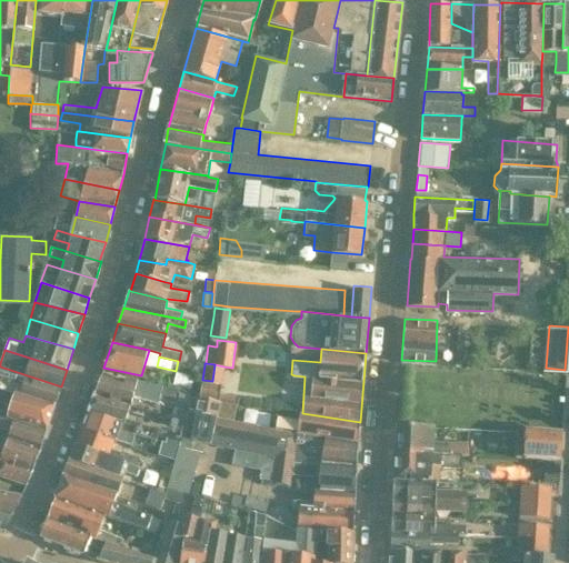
[(0,388),(55,405),(61,386),(0,367),(0,388)]
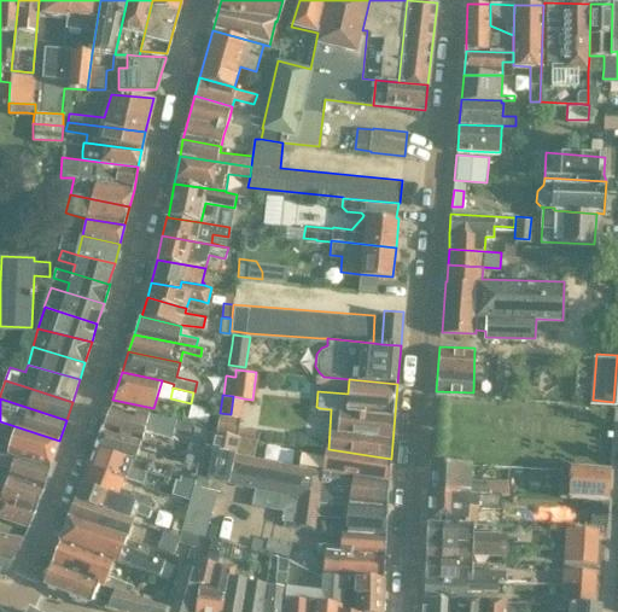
[(110,408),(103,430),(143,441),(145,429),(173,436),(176,419),(149,412),(149,413),(136,409),(134,414),(122,411),(122,409),(112,407),(112,408),(111,408),(111,407),(110,408)]
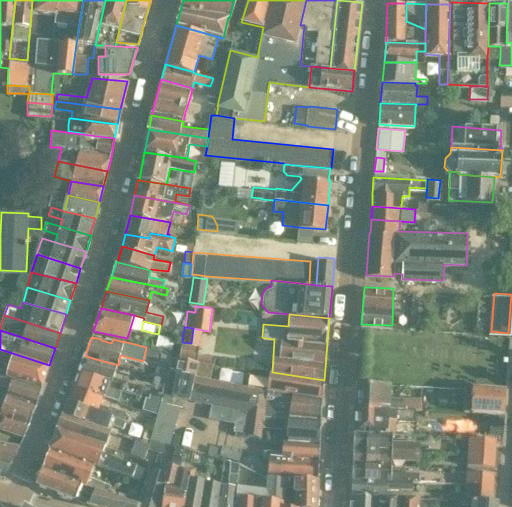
[(176,370),(173,381),(193,383),(195,374),(197,361),(198,353),(199,344),(182,342),(181,341),(178,356),(174,356),(171,369),(176,370)]
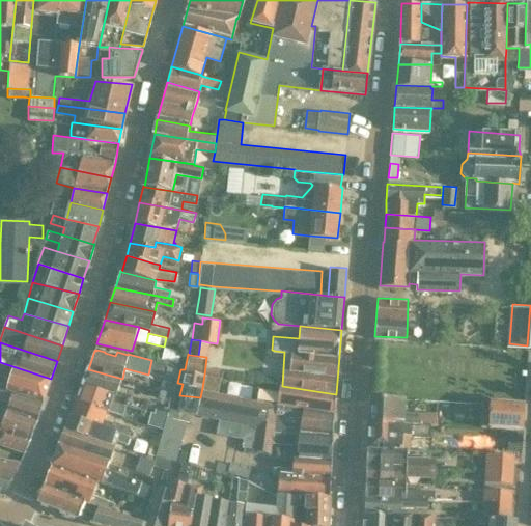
[(6,387),(6,389),(6,390),(44,400),(51,379),(0,362),(0,372),(10,376),(6,387)]
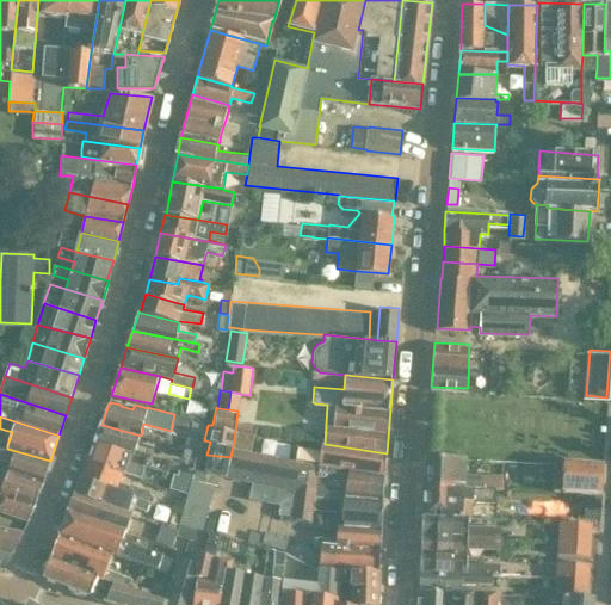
[(236,421),(235,431),(252,433),(254,433),(255,424),(236,421)]
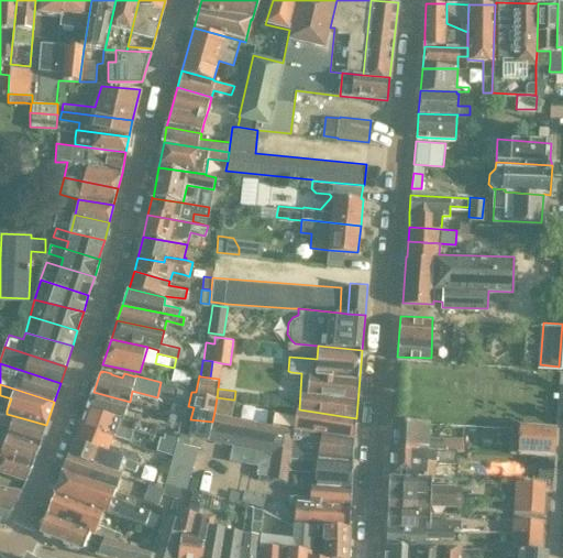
[(94,392),(87,408),(135,422),(133,427),(139,429),(155,434),(156,429),(159,418),(128,409),(130,402),(94,392)]
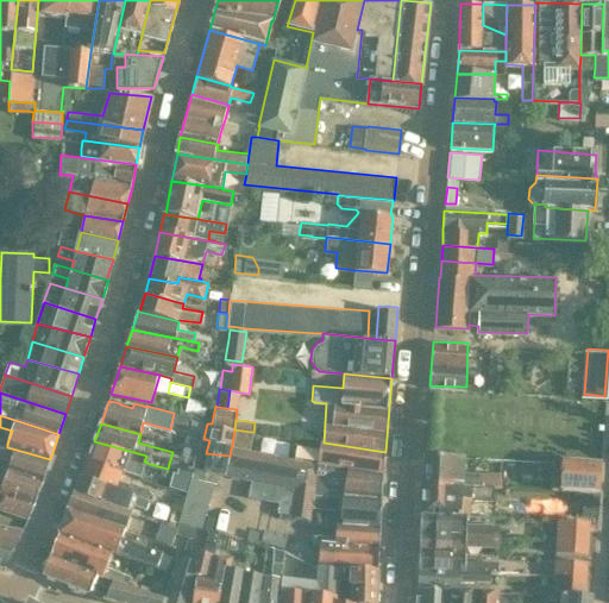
[(187,426),(182,444),(184,445),(199,450),(203,432),(187,426)]
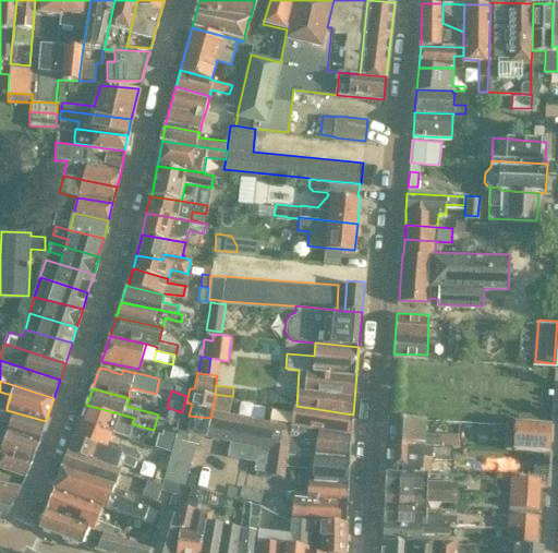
[(86,405),(80,420),(113,430),(129,434),(130,431),(132,423),(134,418),(86,405)]
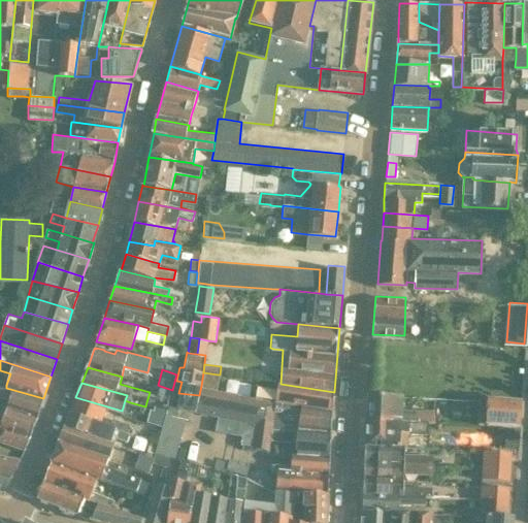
[(257,387),(255,396),(277,400),(333,409),(334,392),(281,384),(279,390),(257,387)]
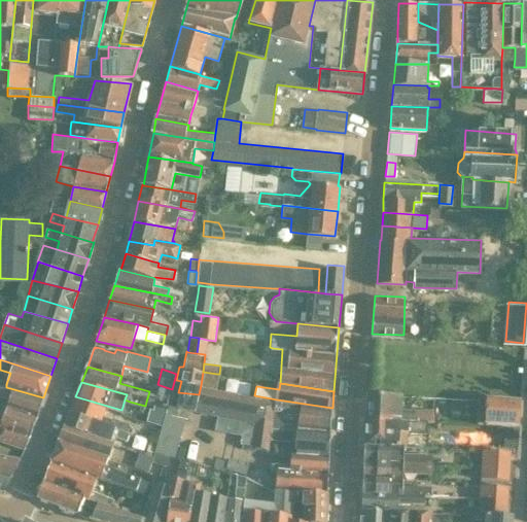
[(0,393),(8,396),(5,405),(37,415),(38,414),(43,397),(6,387),(6,386),(0,384),(0,393)]
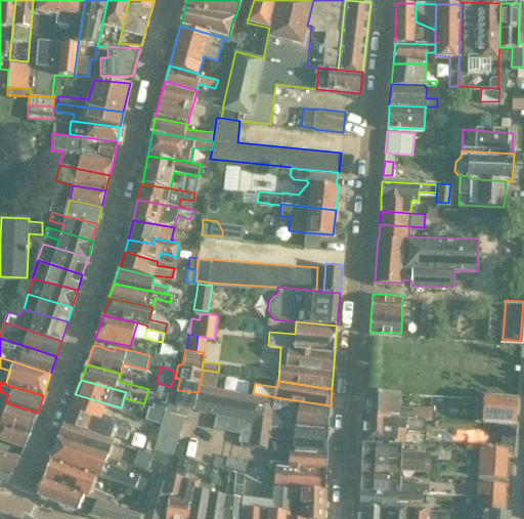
[(148,389),(145,399),(153,401),(165,404),(166,404),(171,387),(159,383),(156,392),(148,389)]
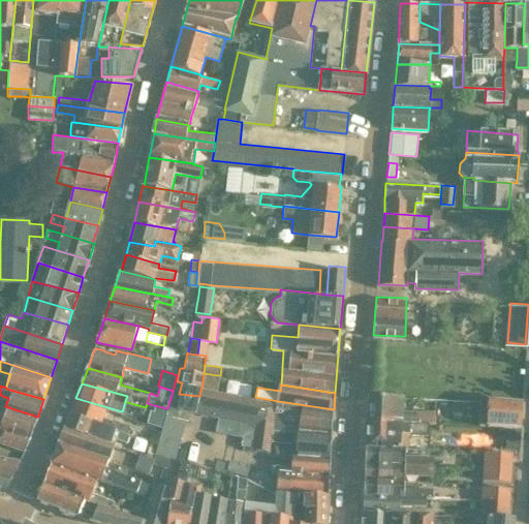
[(199,396),(197,412),(256,425),(277,427),(279,413),(277,412),(278,401),(255,397),(216,390),(201,387),(199,396)]
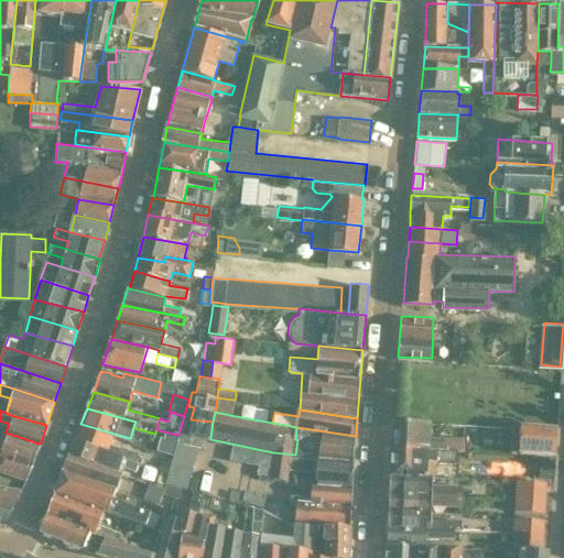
[(188,434),(210,439),(213,422),(191,419),(188,434)]
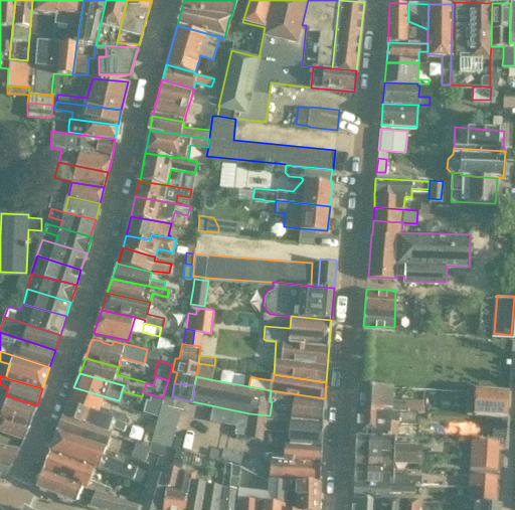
[(359,383),(358,407),(405,409),(405,399),(393,399),(393,385),(359,383)]
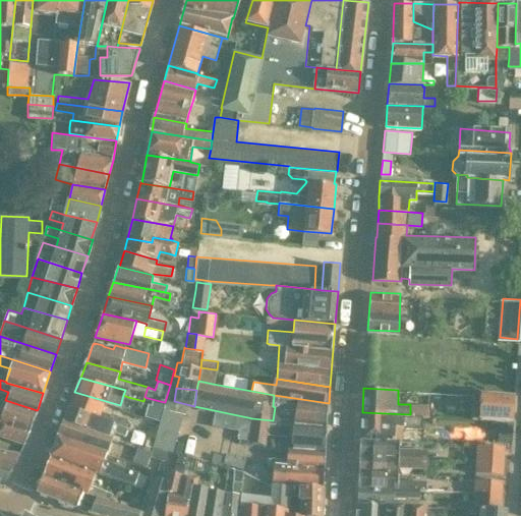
[(69,406),(124,425),(127,417),(110,411),(110,412),(104,410),(106,401),(74,392),(69,406)]
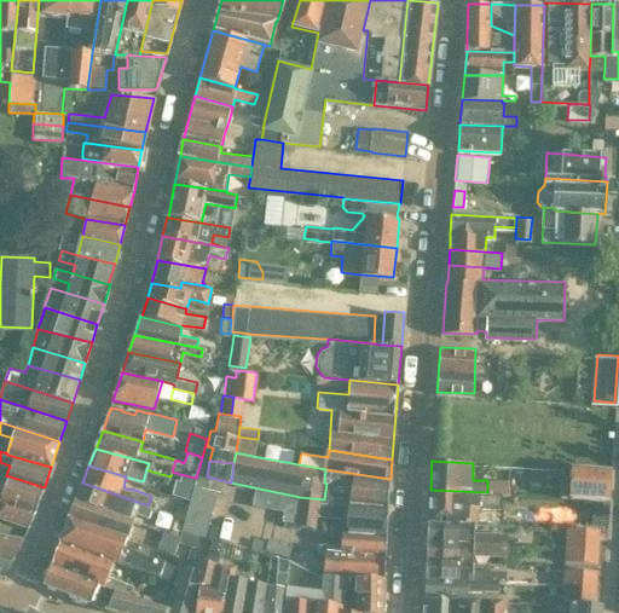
[(560,496),(571,497),(571,498),(596,499),(608,499),(609,499),(611,469),(572,468),(572,479),(561,479),(560,496)]
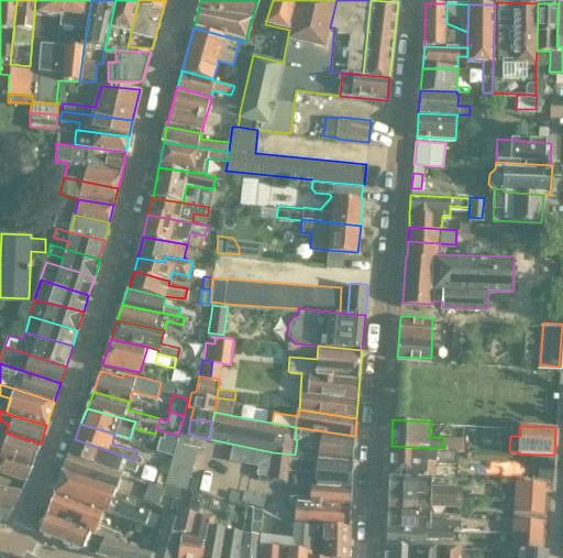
[(297,440),(295,455),(301,456),(304,440),(319,442),(317,458),(353,461),(354,439),(355,436),(296,427),(295,439),(297,440)]
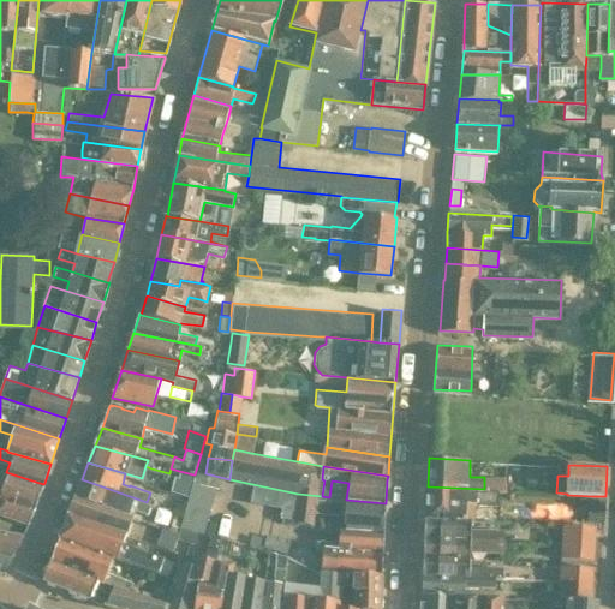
[(0,487),(0,569),(9,572),(24,535),(0,529),(0,512),(29,521),(43,484),(6,472),(0,488),(0,487)]
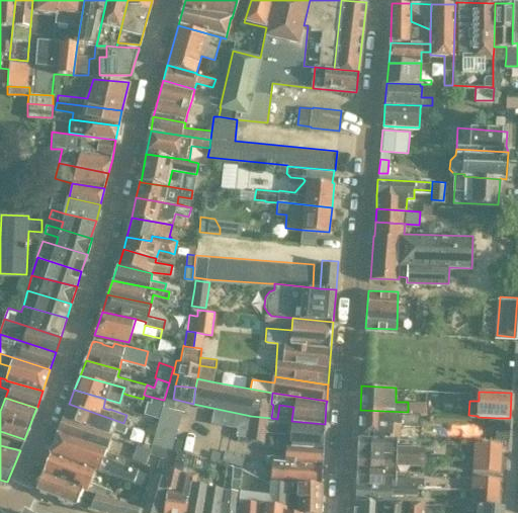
[(148,413),(159,416),(176,421),(179,407),(164,400),(163,400),(162,403),(152,400),(148,413)]
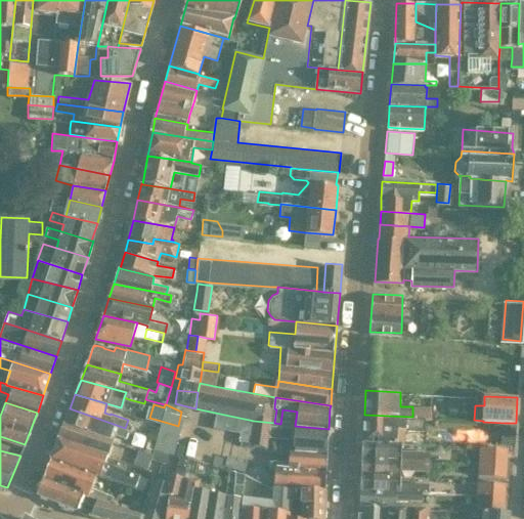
[(64,422),(114,438),(116,433),(127,437),(130,430),(125,428),(70,408),(64,422)]
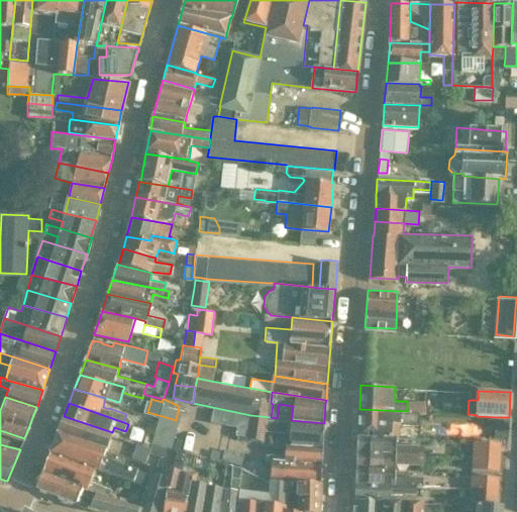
[(359,409),(357,434),(393,436),(393,423),(418,424),(419,412),(407,411),(359,409)]
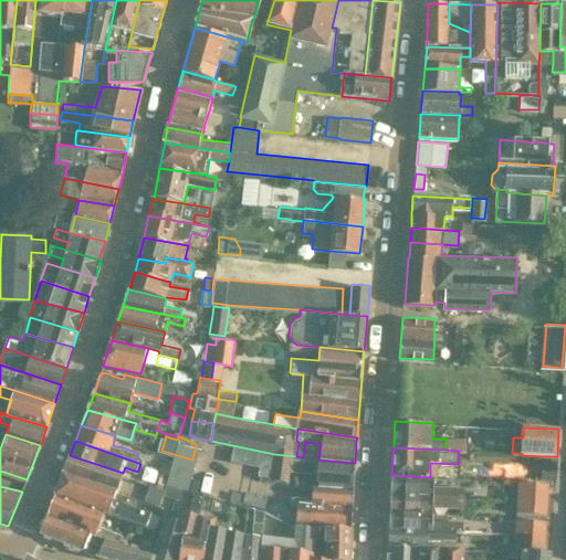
[(174,454),(169,473),(187,479),(192,460),(174,454)]
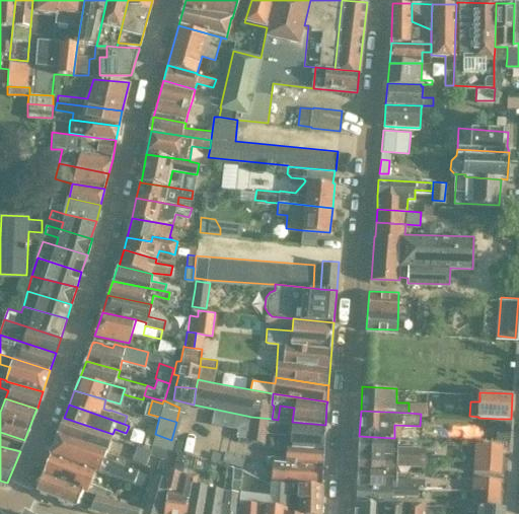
[(267,433),(277,434),(292,435),(291,446),(324,449),(325,425),(292,422),(278,422),(278,420),(272,419),(251,417),(248,440),(266,442),(267,433)]
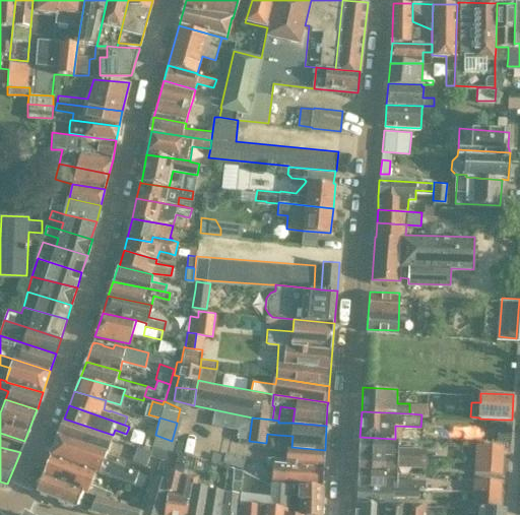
[(59,433),(108,450),(113,435),(64,419),(59,433)]
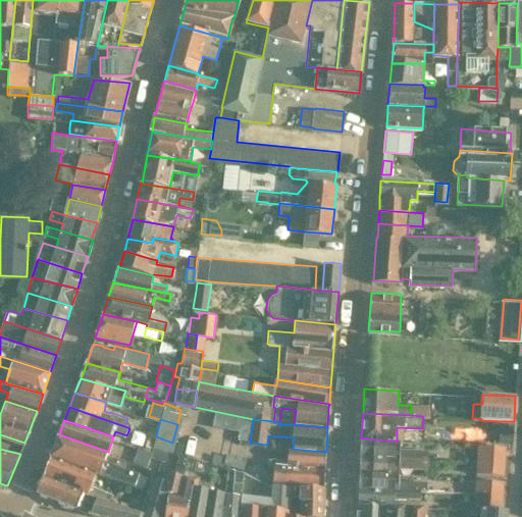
[(503,421),(502,438),(513,440),(513,421),(503,421)]
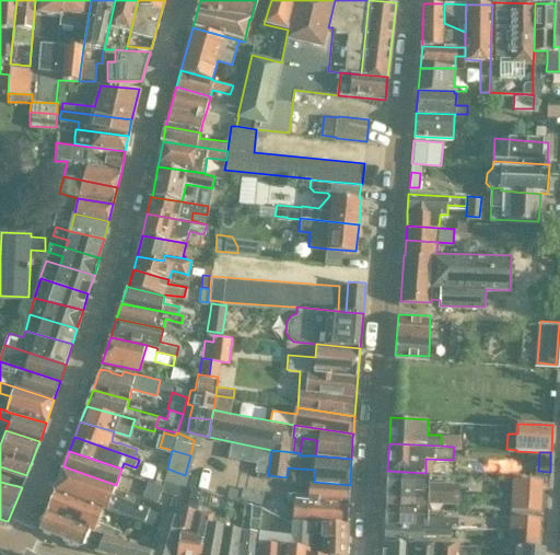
[(183,483),(185,475),(167,469),(159,465),(153,482),(162,484),(165,476),(179,482),(183,483)]
